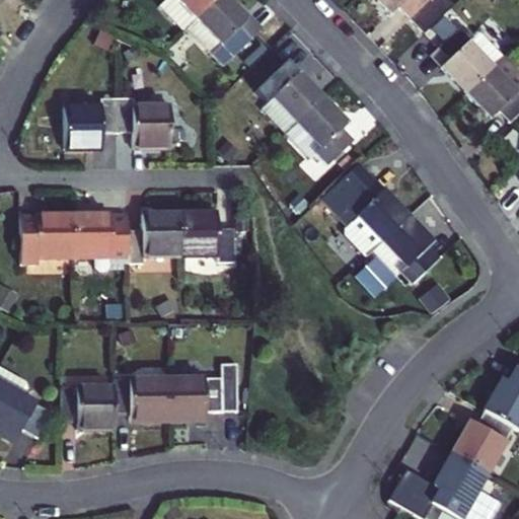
[(164,0),(159,6),(184,32),(187,30),(198,20),(218,0),(164,0)]
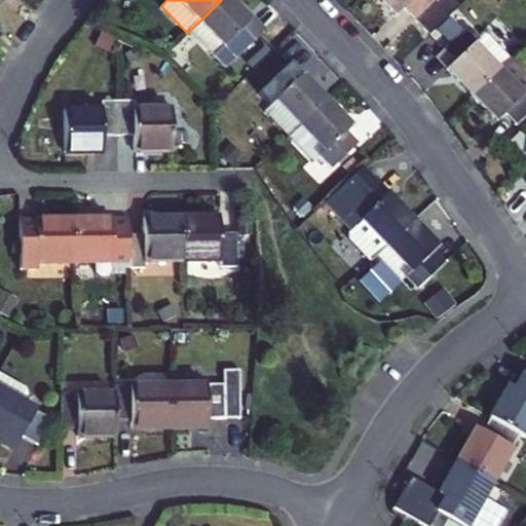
[(214,57),(243,28),(254,19),(235,0),(221,0),(200,21),(189,31),(214,57)]
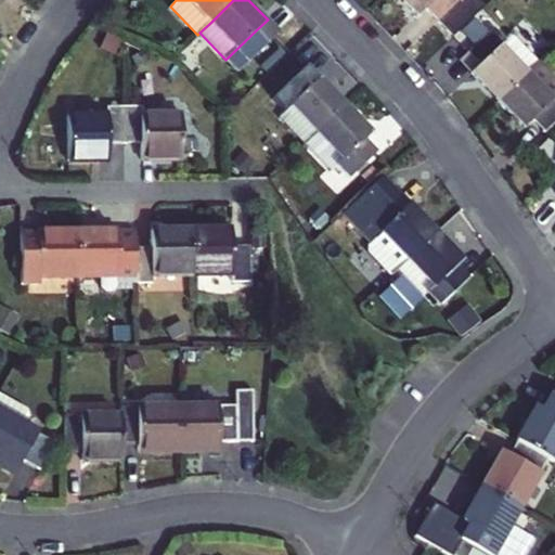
[(391,0),(390,2),(416,29),(424,22),(436,35),(465,8),(456,0),(391,0)]
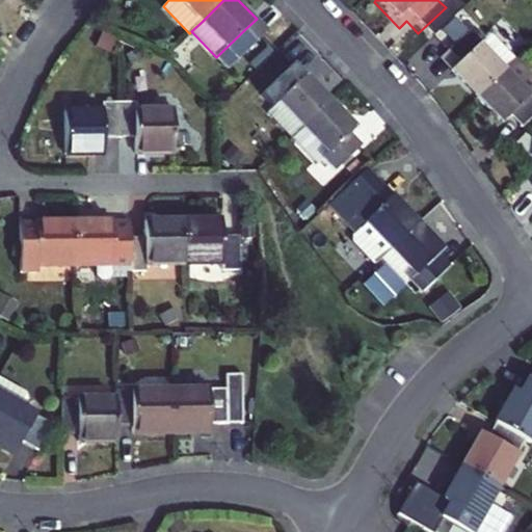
[(257,19),(246,28),(258,41),(268,31),(257,19)]
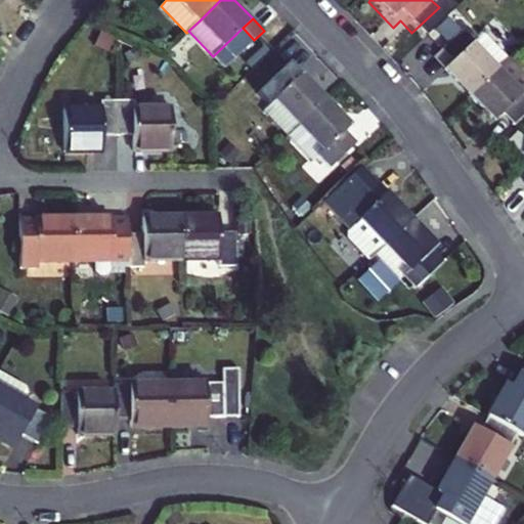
[(254,40),(243,28),(213,56),(224,68),(254,40)]
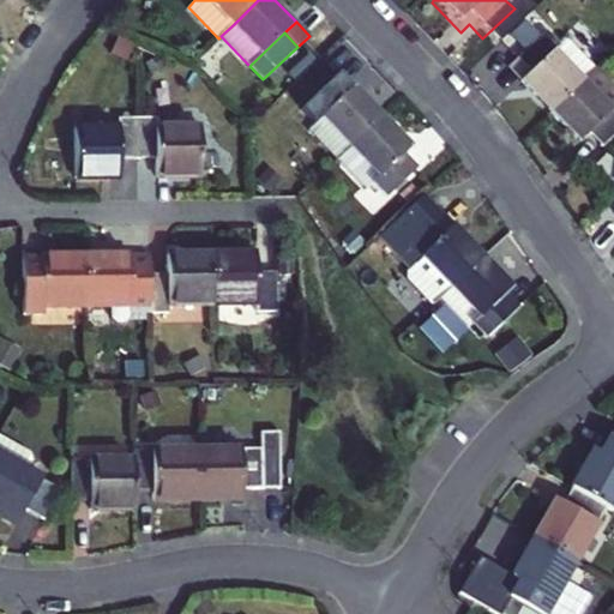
[(555,56),(545,44),(516,72),(529,86),(521,94),(551,126),(582,95),(597,79),(569,52),(560,52),(555,56)]
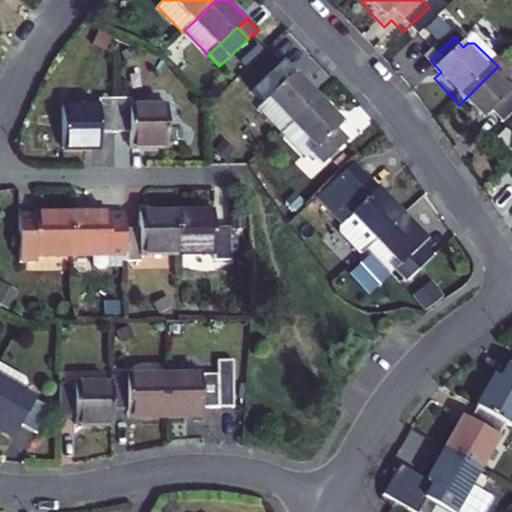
[(249,89),(261,102),(292,72),(280,59),(249,89)]
